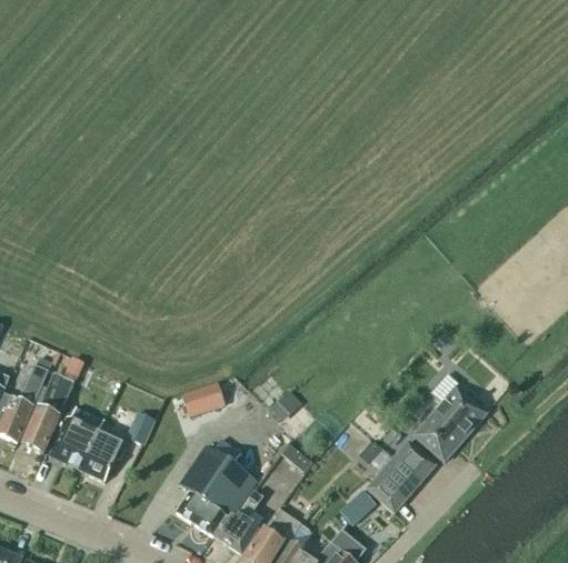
[(0,400),(0,432),(1,433),(0,434),(18,441),(33,405),(35,405),(49,371),(48,371),(52,361),(39,355),(35,365),(20,399),(13,396),(3,392),(0,400)]
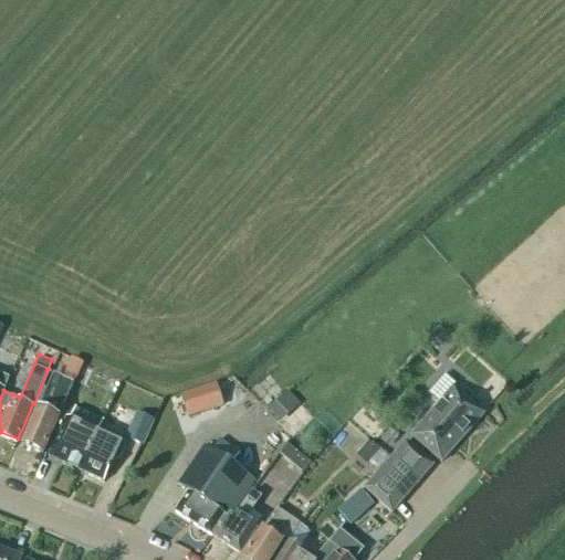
[(23,442),(43,451),(74,380),(63,374),(53,371),(39,405),(23,442)]
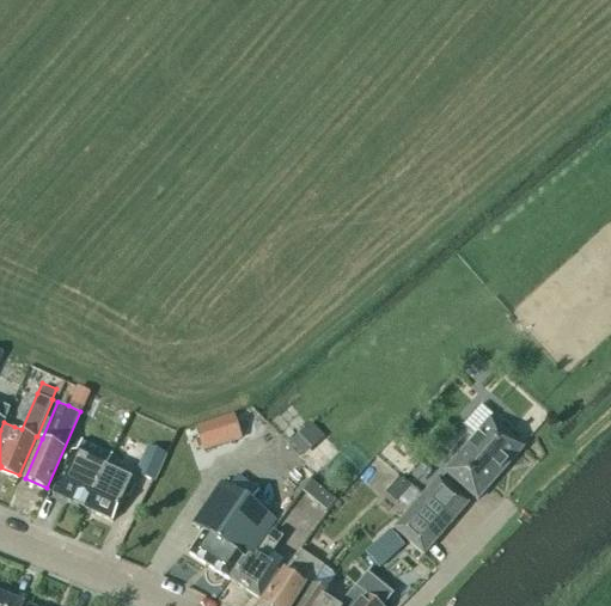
[(0,430),(4,422),(10,409),(0,403),(0,430)]
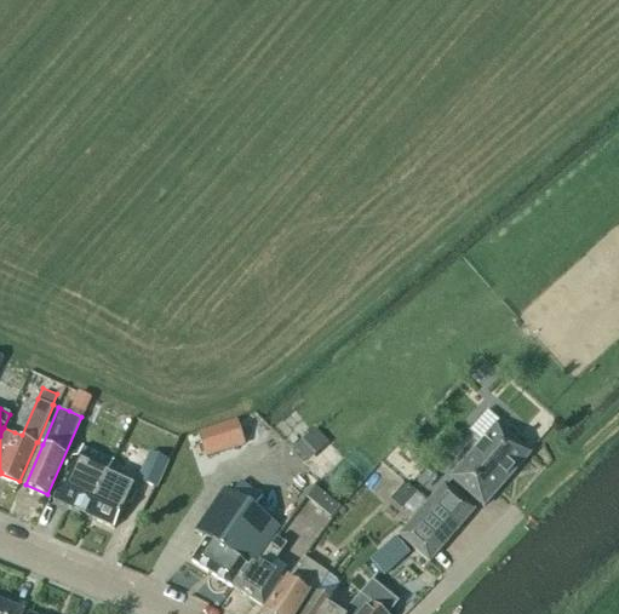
[(531,451),(497,422),(451,475),(485,503),(531,451)]
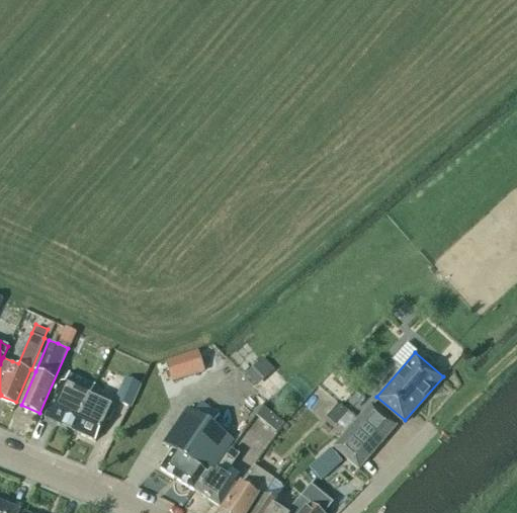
[(69,375),(76,358),(67,354),(60,372),(69,375)]
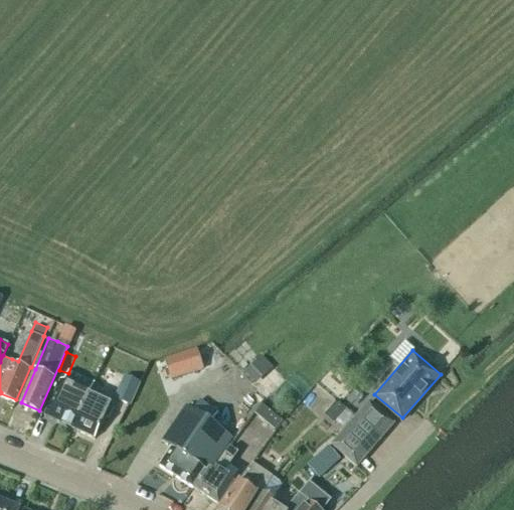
[(253,377),(271,361),(262,352),(245,368),(253,377)]
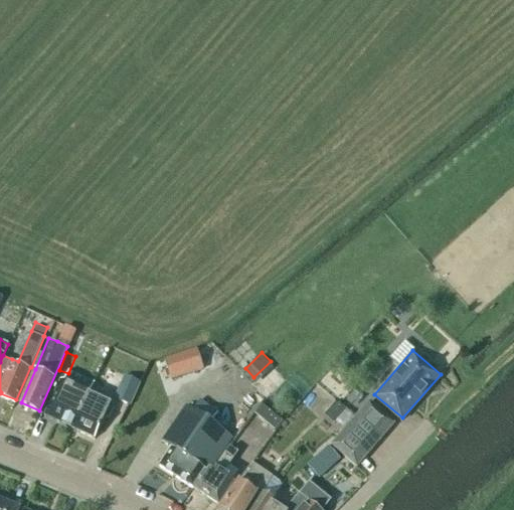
[(130,400),(140,379),(125,372),(116,394),(130,400)]
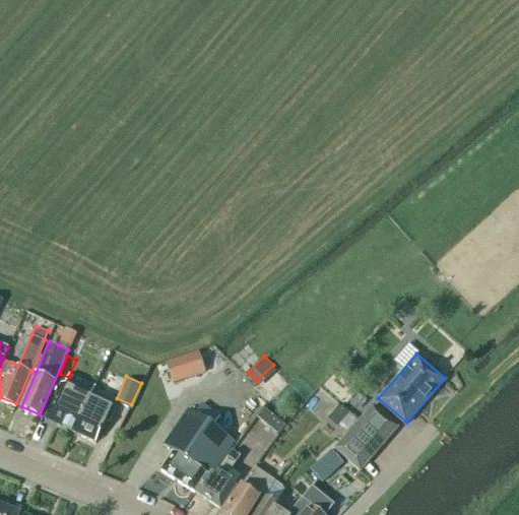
[(88,393),(61,381),(55,394),(45,416),(74,430),(83,407),(82,407),(88,393)]
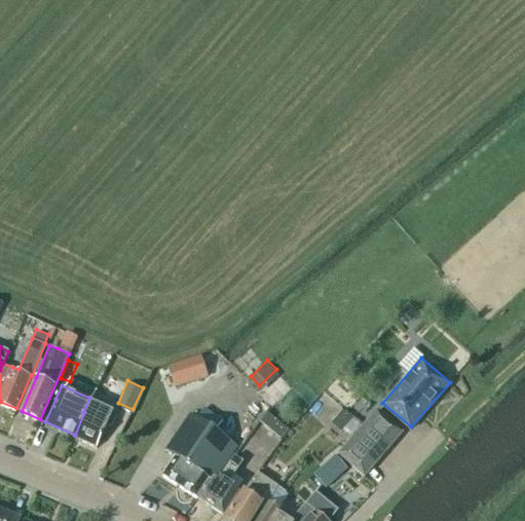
[(98,445),(108,423),(110,424),(116,410),(89,398),(83,412),(84,412),(75,435),(98,445)]
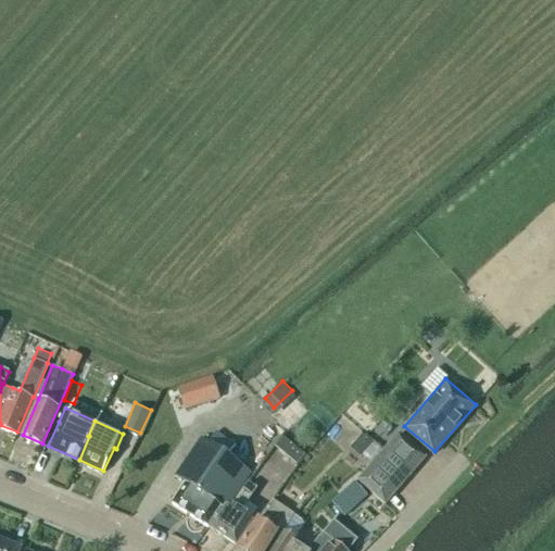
[(224,506),(226,504),(250,470),(228,454),(236,443),(216,430),(210,440),(202,435),(176,474),(186,480),(173,501),(209,524),(221,504),(224,506)]
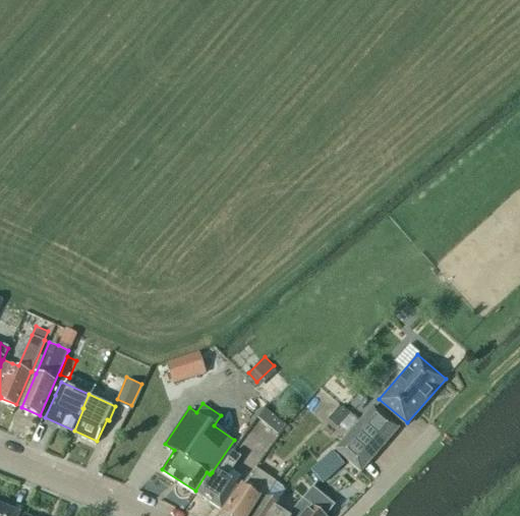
[(340,403),(329,415),(339,424),(350,412),(340,403)]
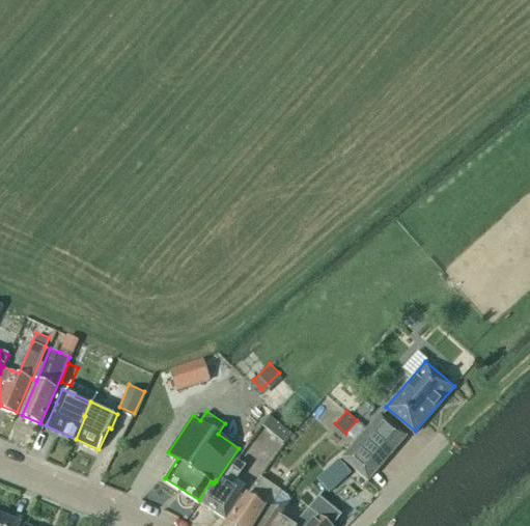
[(381,412),(367,427),(392,450),(406,435),(381,412)]
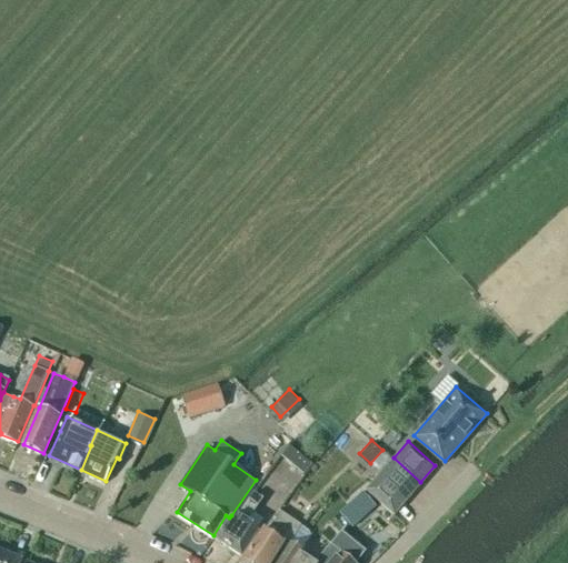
[(420,482),(394,458),(378,476),(405,500),(420,482)]
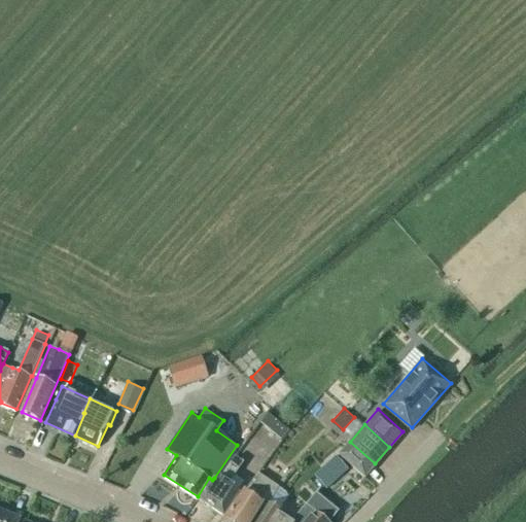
[(364,475),(375,463),(350,442),(340,453),(364,475)]
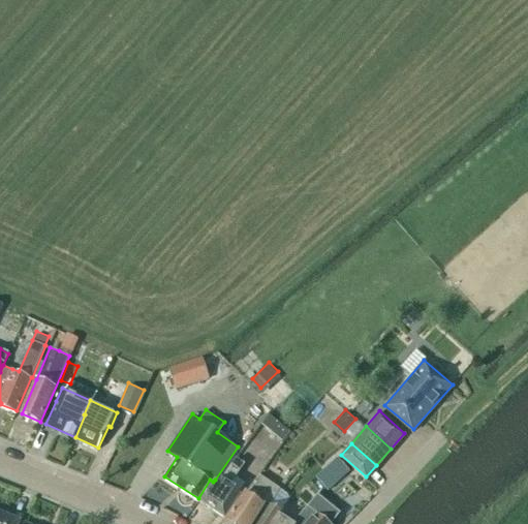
[(218,482),(215,480),(213,482),(210,480),(198,498),(225,515),(241,491),(229,484),(244,462),(236,456),(218,482)]
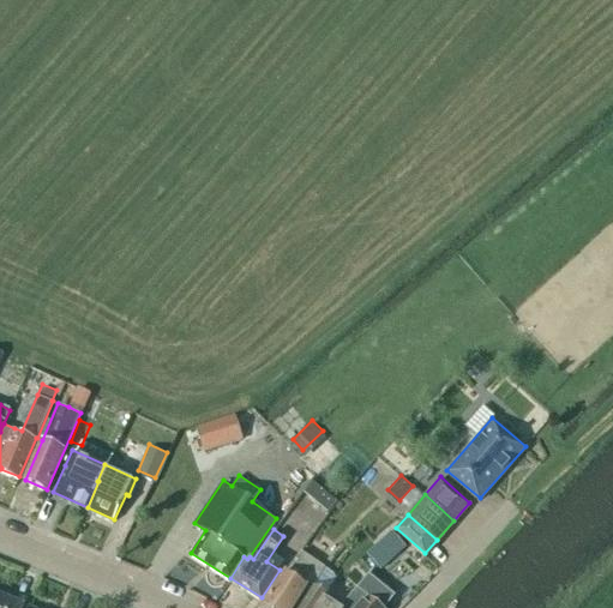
[(392,529),(366,553),(379,567),(406,543),(392,529)]
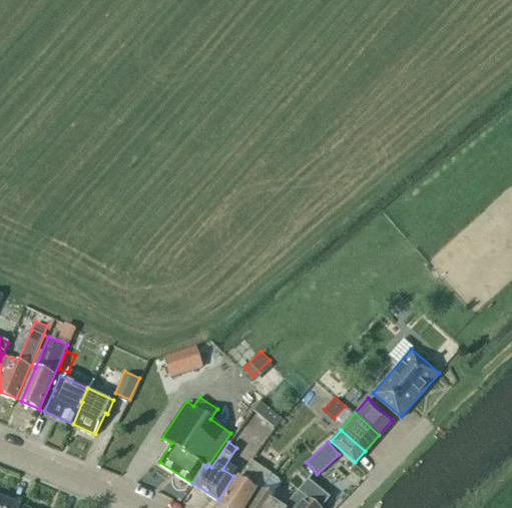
[(244,507),(257,490),(258,491),(267,477),(270,472),(251,459),(216,507),(244,507)]
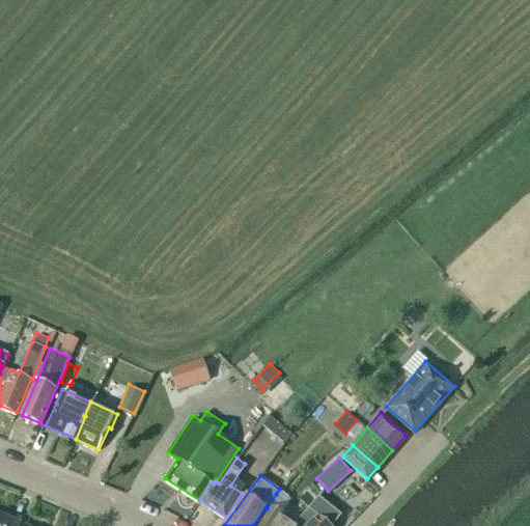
[(291,525),(289,525),(291,521),(285,517),(286,515),(282,513),(291,497),(281,490),(279,489),(276,494),(267,508),(269,509),(257,525),(291,525)]
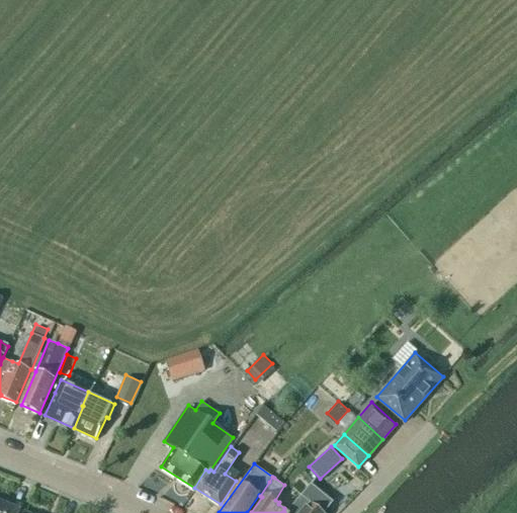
[(311,502),(302,494),(287,510),(284,508),(282,512),(284,512),(325,512),(332,503),(320,493),(312,502),(311,502)]
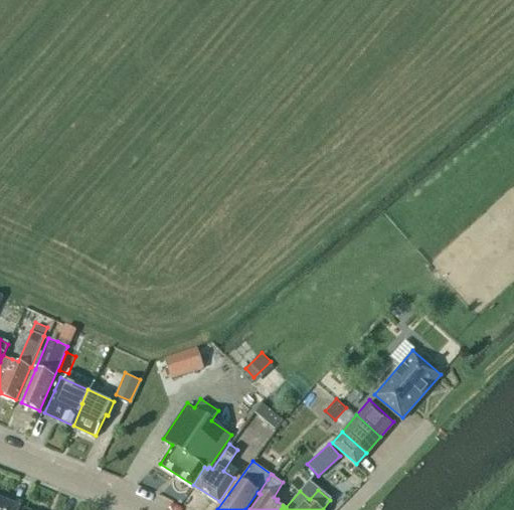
[(0,509),(17,509),(20,505),(0,497),(0,509)]
